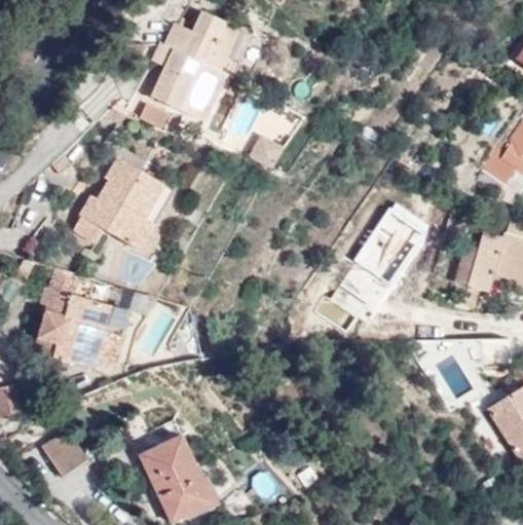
[(251,34),(237,27),(198,9),(190,24),(181,20),(179,25),(175,23),(162,43),(225,72),(230,75),(251,34)]
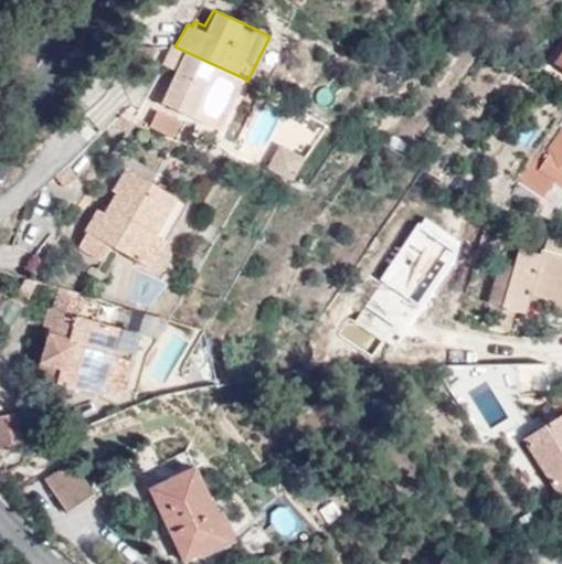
[(258,22),(255,29),(269,36),(269,30),(258,22)]
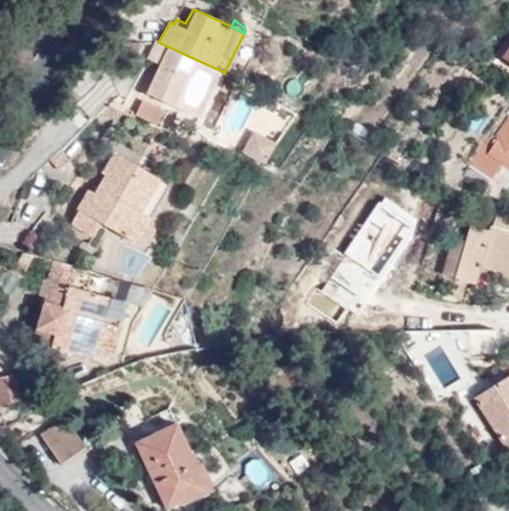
[(219,70),(158,42),(156,41),(148,59),(159,64),(146,93),(197,117),(219,70)]
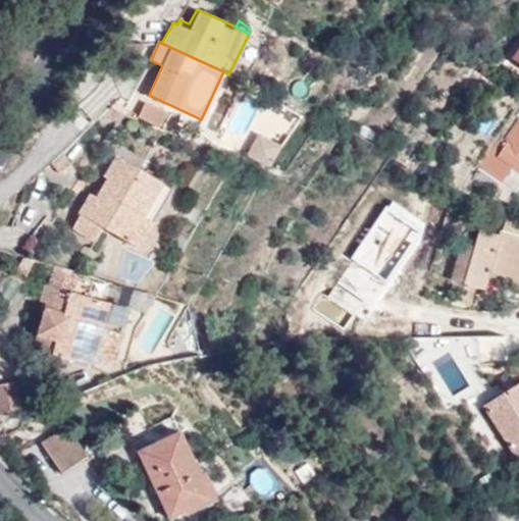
[(142,100),(142,101),(158,112),(160,108),(142,100)]
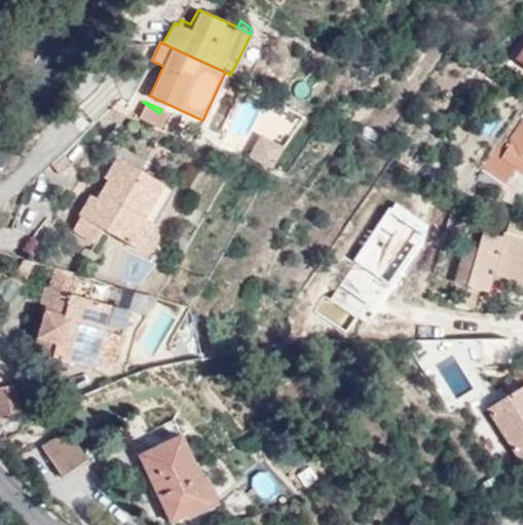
[(159,113),(143,102),(136,117),(154,124),(159,113)]
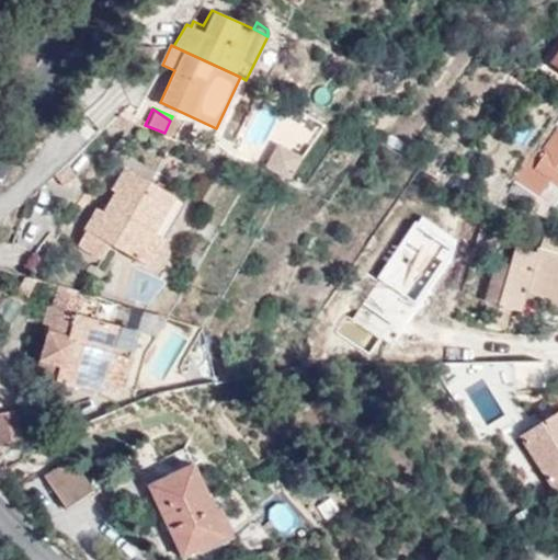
[(549,204),(557,191),(557,111),(531,147),(535,149),(513,180),(549,204)]
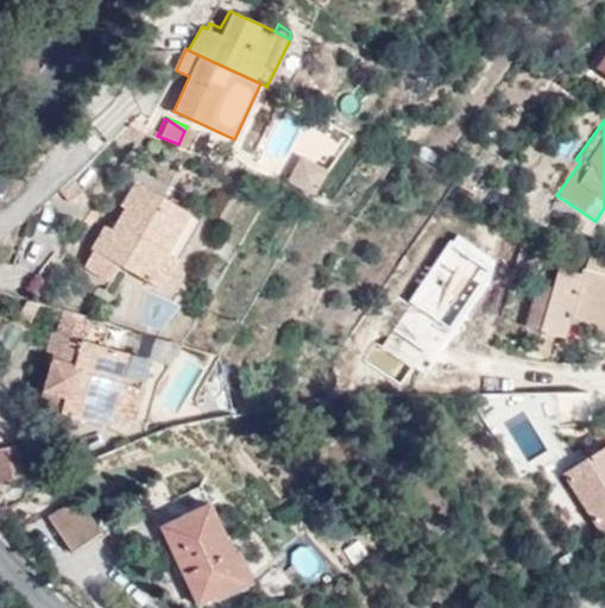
[(196,131),(194,138),(209,149),(210,146),(205,143),(208,136),(196,131)]
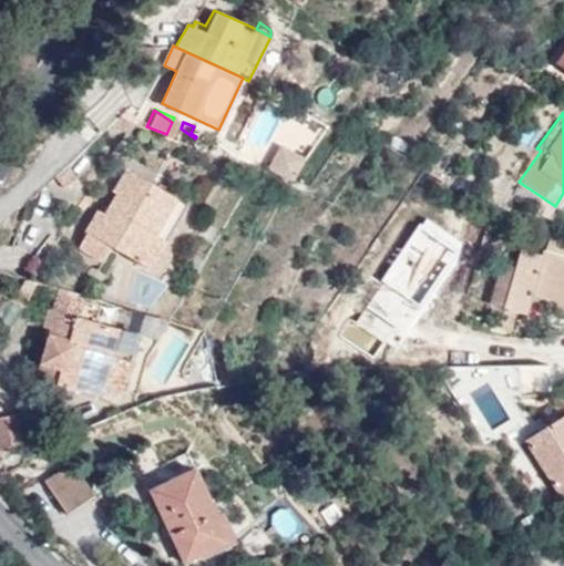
[(195,139),(181,129),(176,140),(192,146),(195,139)]
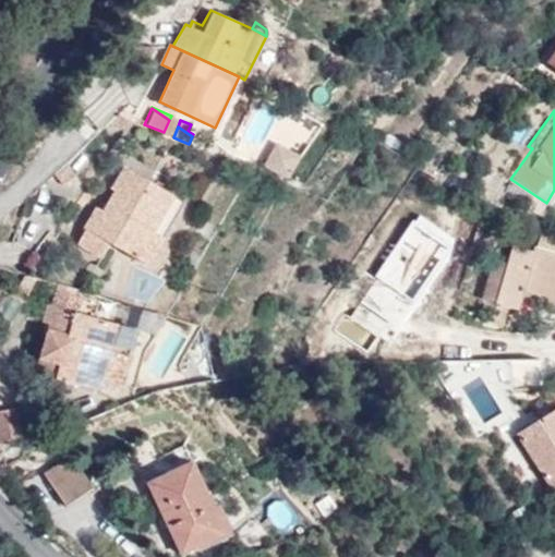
[(272,136),(258,161),(285,174),(298,149),(272,136)]
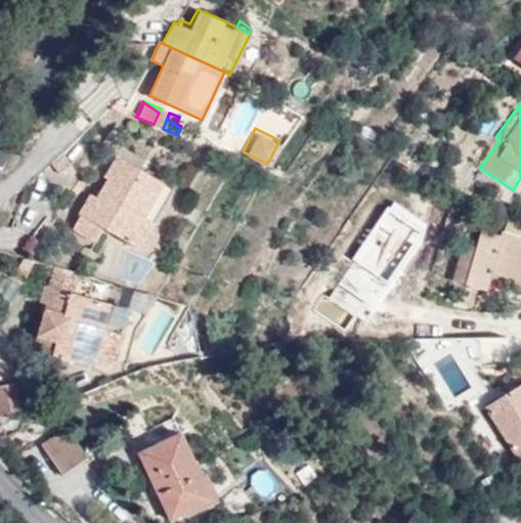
[(92,195),(81,214),(102,227),(137,249),(173,189),(117,155),(103,175),(109,179),(96,199),(92,195)]
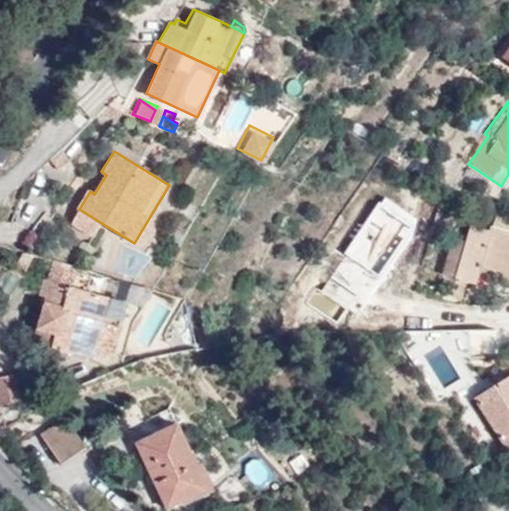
[(100,222),(79,209),(70,224),(90,237),(100,222)]
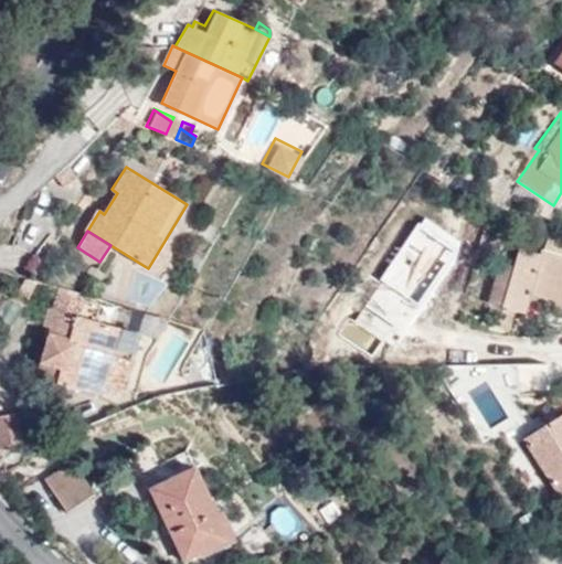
[(561,304),(561,235),(547,231),(539,254),(518,248),(511,266),(497,262),(486,302),(500,307),(498,319),(508,322),(511,310),(521,312),(525,302),(527,293),(561,304)]
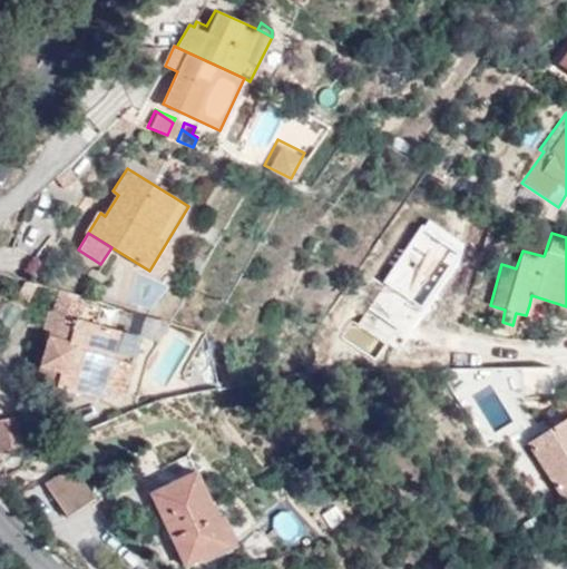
[(111,350),(118,332),(77,319),(84,296),(58,290),(51,311),(48,311),(42,329),(49,332),(48,337),(35,381),(99,400),(103,390),(124,395),(135,357),(133,356),(111,350)]
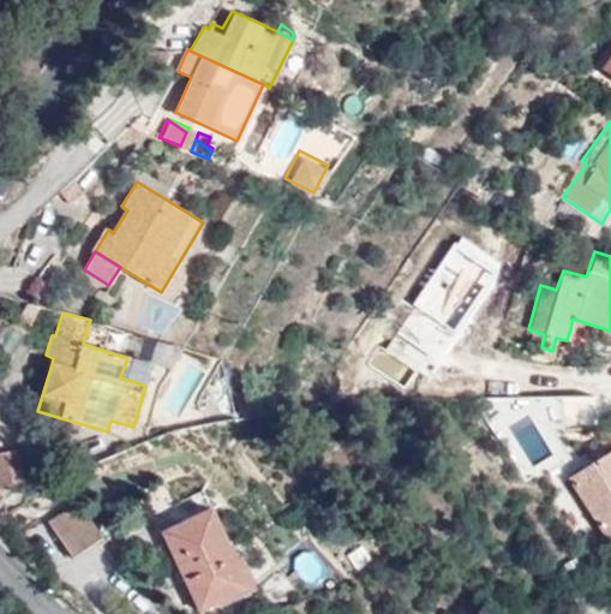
[(24,332),(0,315),(0,370),(24,332)]
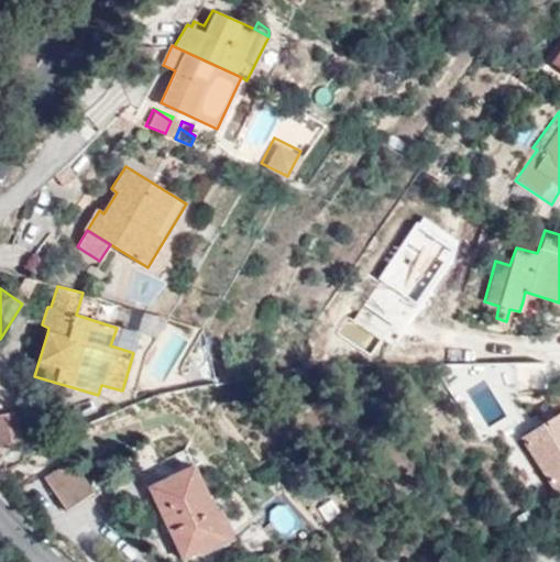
[(559,302),(525,291),(523,301),(559,313),(559,302)]
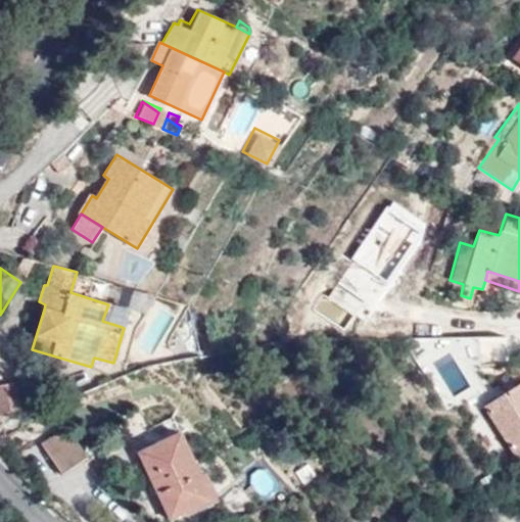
[(45,304),(39,301),(37,302),(35,307),(44,310),(45,304)]
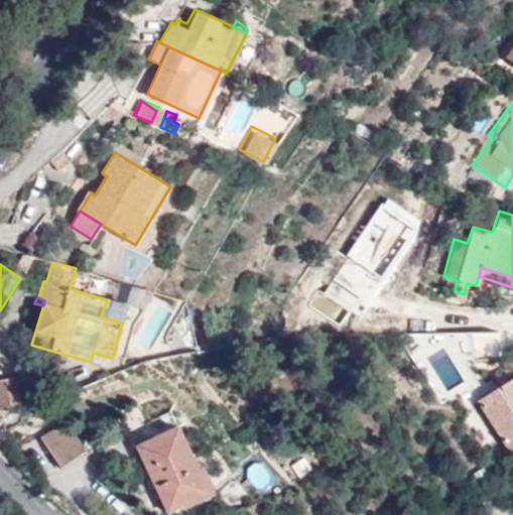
[(124,305),(107,300),(101,316),(120,323),(124,305)]
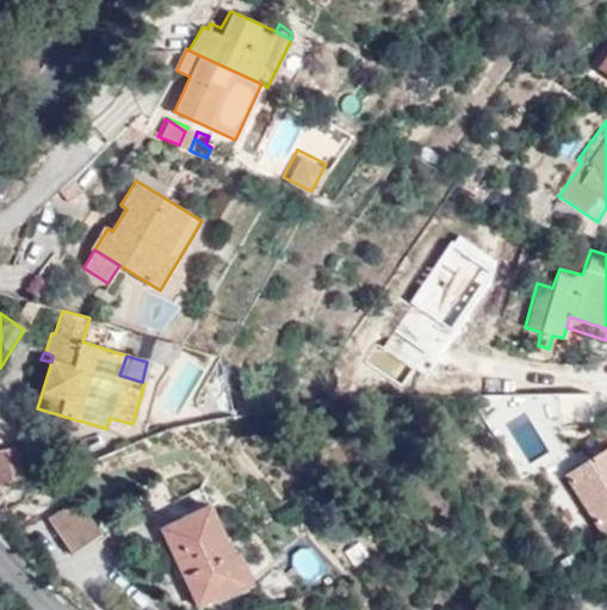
[(606,443),(564,474),(606,525),(606,443)]
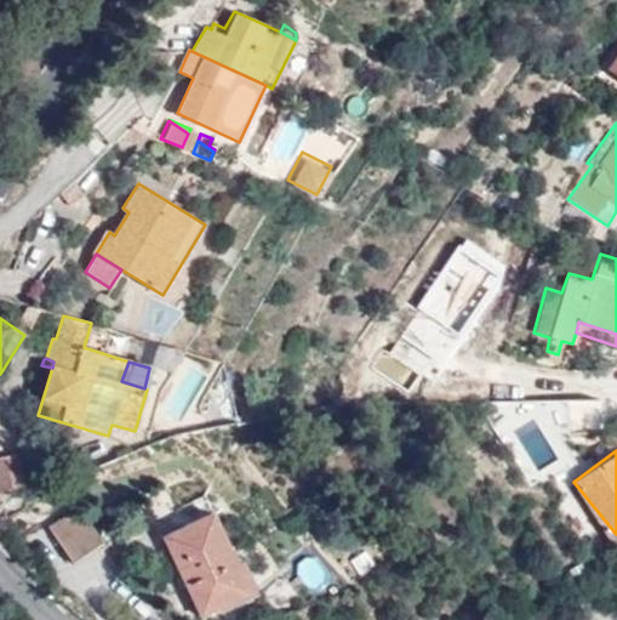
[(24,485),(18,454),(0,456),(0,489),(24,485)]
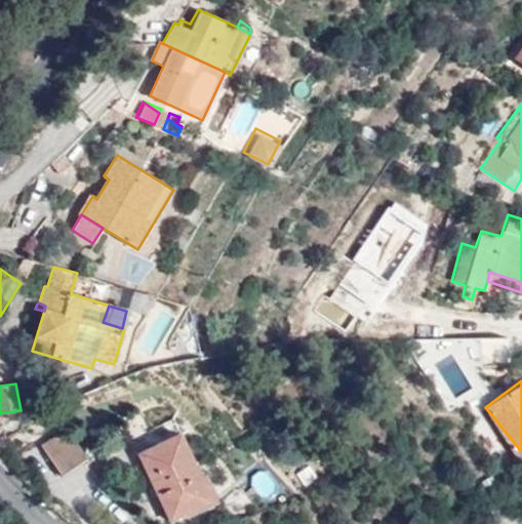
[(169,519),(206,501),(194,479),(199,476),(172,418),(139,433),(146,448),(137,453),(169,519)]
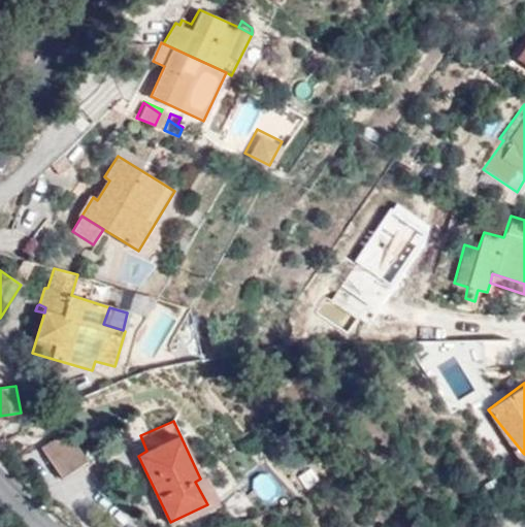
[(44,451),(72,441),(67,433),(43,450),(44,451)]
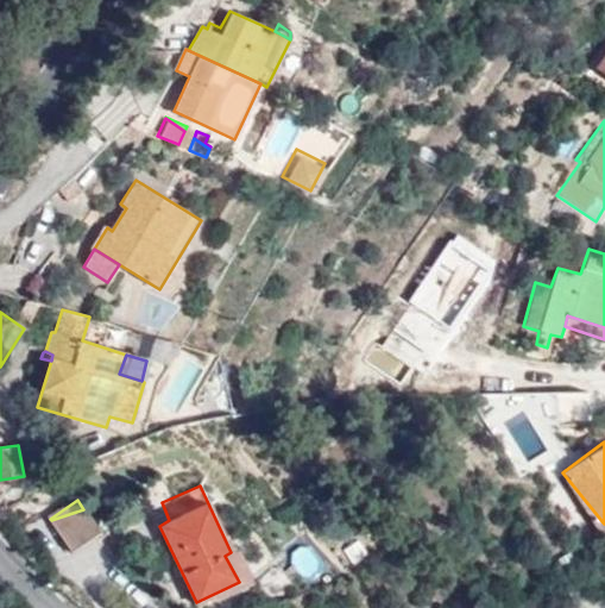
[(99,533),(83,509),(51,520),(71,550),(99,533)]
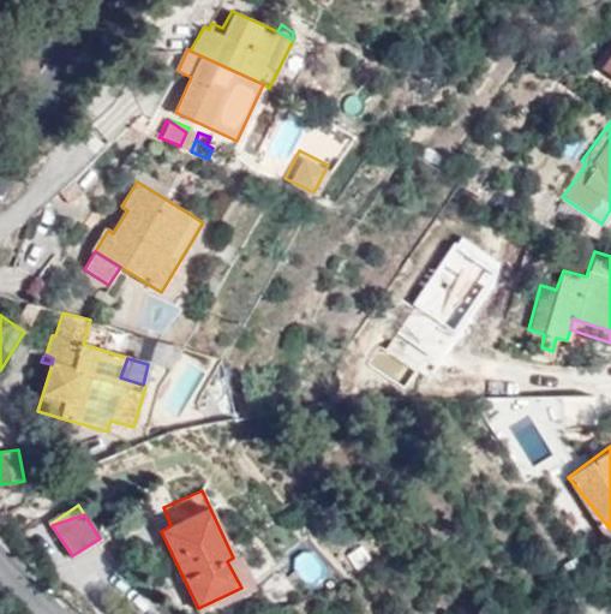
[(227,561),(241,588),(253,582),(240,554),(233,558),(227,561)]
